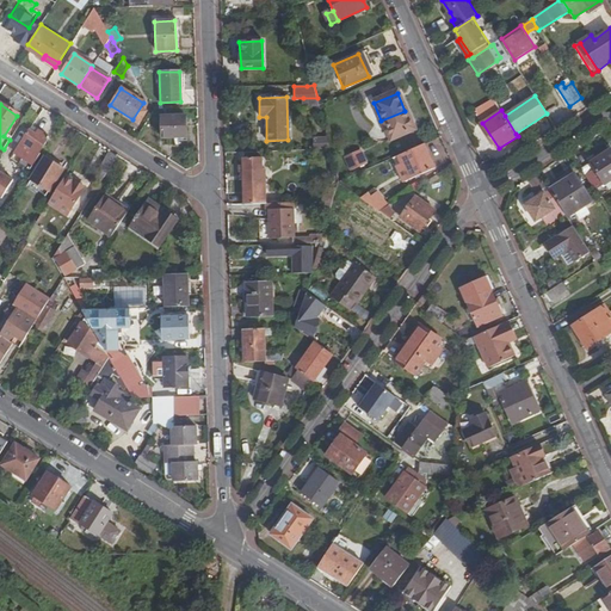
[(414,130),(405,111),(381,121),(390,141),(414,130)]
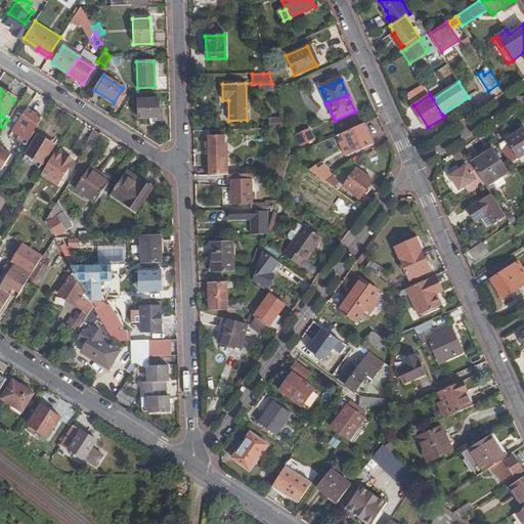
[(158,117),(157,99),(137,100),(138,118),(158,117)]
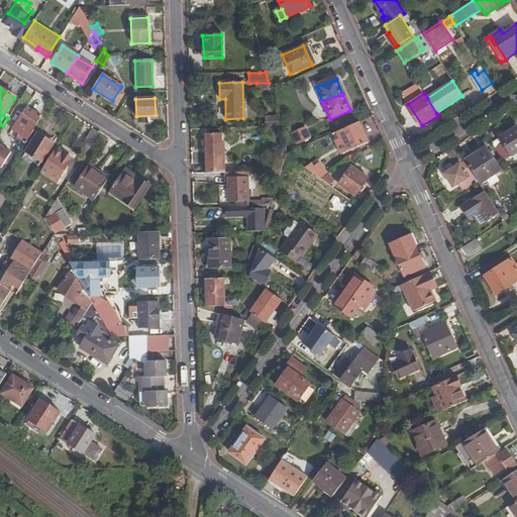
[(22,106),(17,103),(11,113),(16,116),(22,106)]
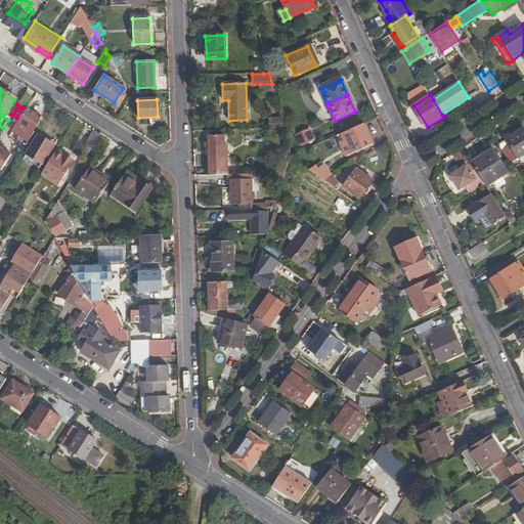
[(27,140),(41,118),(32,112),(29,116),(24,112),(11,131),(27,140)]
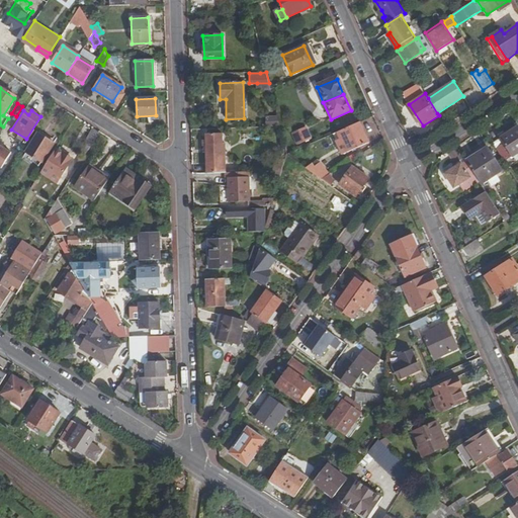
[(368,143),(359,123),(338,133),(346,152),(368,143)]
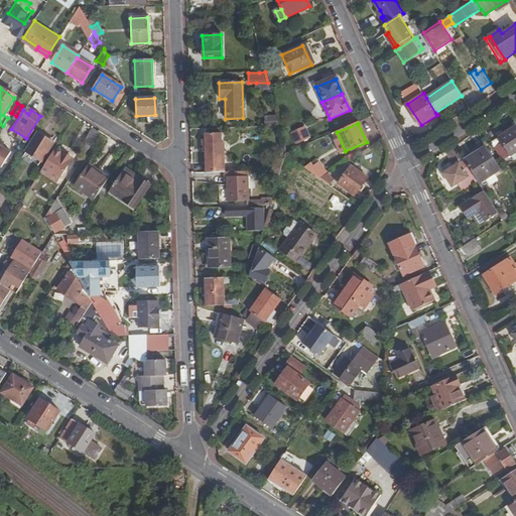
[(515,126),(491,142),(503,160),(515,151),(515,126)]
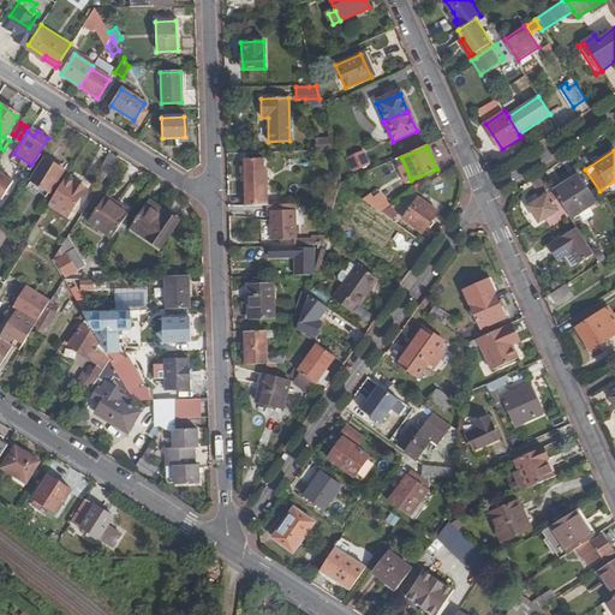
[(369,151),(348,156),(353,172),(372,167),(369,151)]
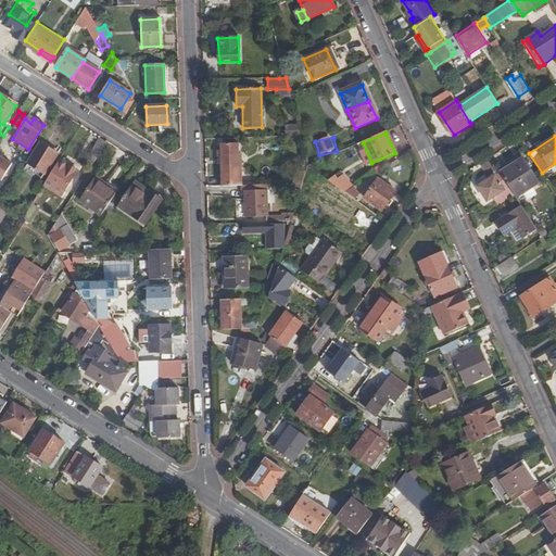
[(26,152),(28,149),(12,139),(10,142),(26,152)]
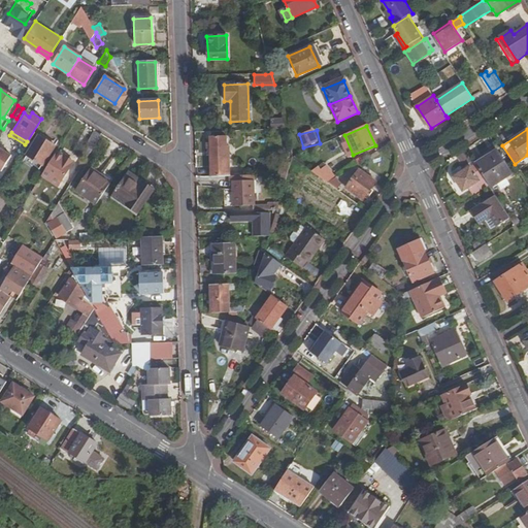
[(349,157),(353,155),(344,135),(339,137),(349,157)]
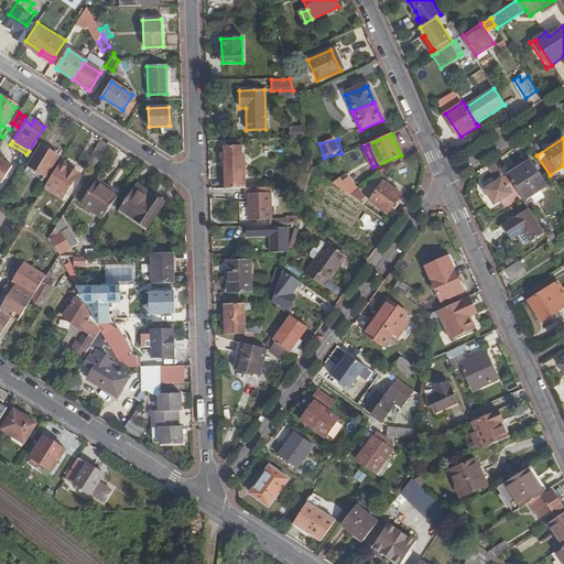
[(44,177),(57,155),(42,145),(28,166),(44,177)]
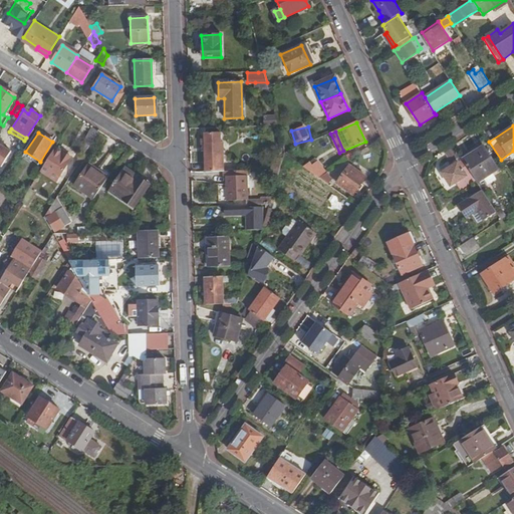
[(204,134),(204,172),(223,172),(223,142),(220,143),(219,134),(204,134)]
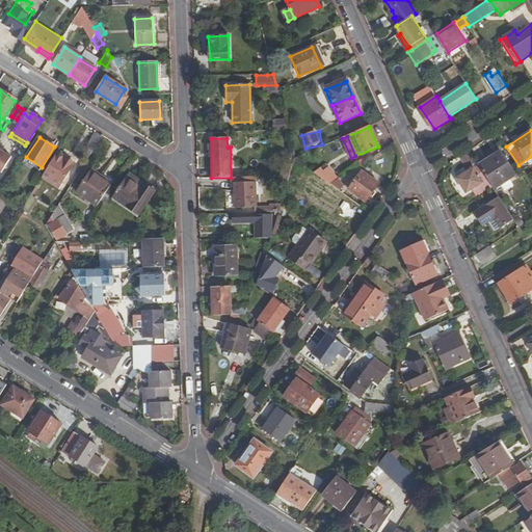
[(80,158),(85,162),(94,149),(87,145),(80,158)]
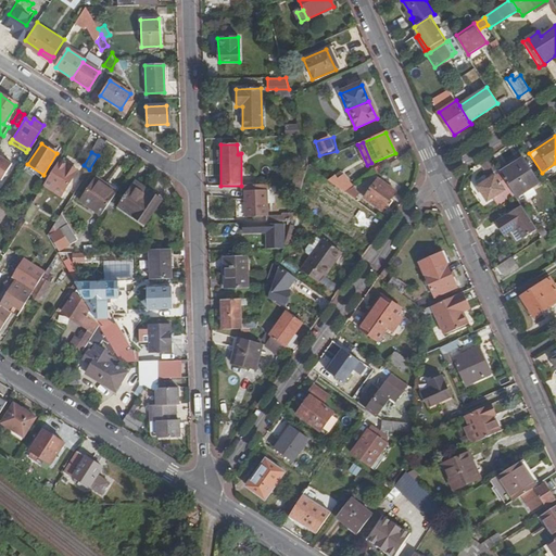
[(0,177),(10,181),(19,163),(0,154),(0,177)]
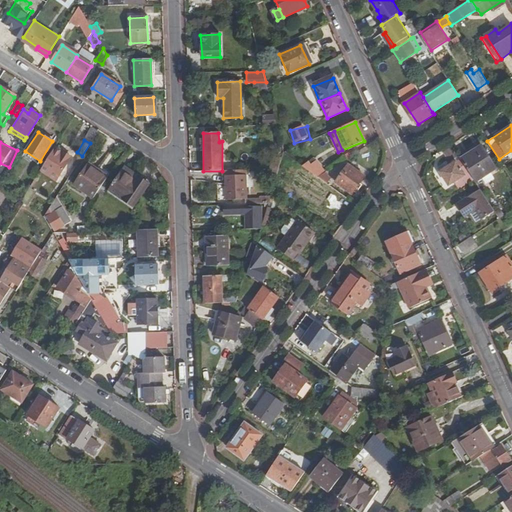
[(482,145),(461,159),(470,173),(475,180),(476,182),(497,168),(482,145)]
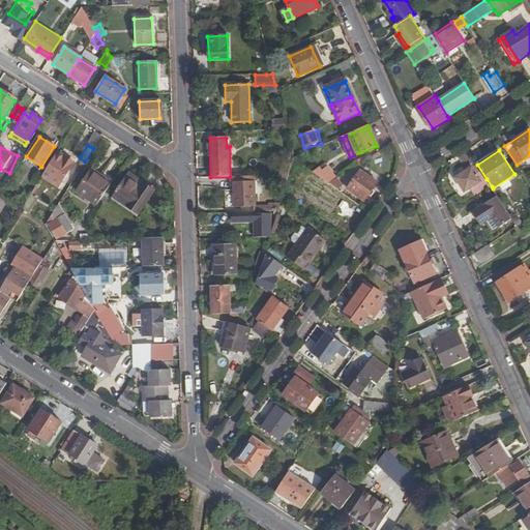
[(284,168),(283,175),(289,175),(293,159),(292,152),(287,153),(288,158),(286,169),(284,168)]
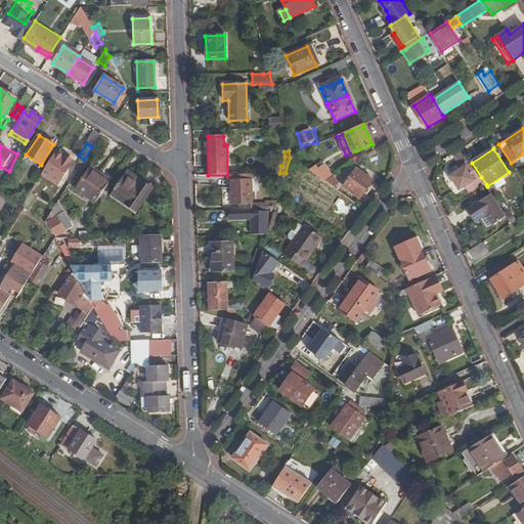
[(73,161),(55,151),(42,172),(58,183),(73,161)]
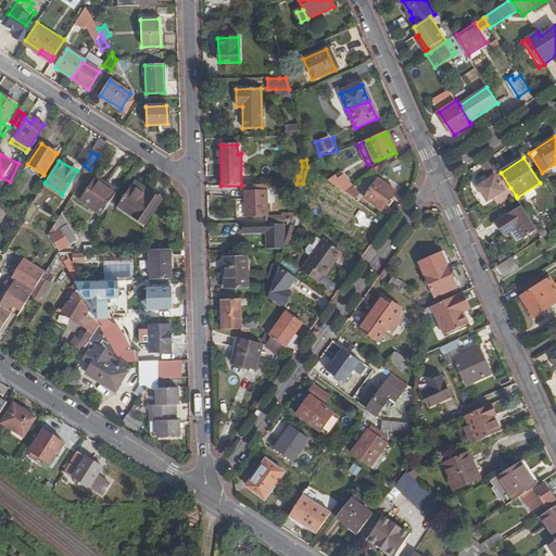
[(490,161),(483,165),(491,178),(495,175),(497,174),(490,161)]
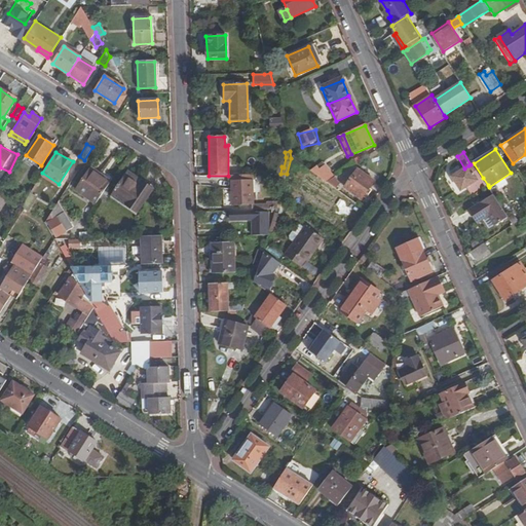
[(461,191),(483,178),(474,163),(470,166),(468,165),(464,168),(452,176),(461,191)]
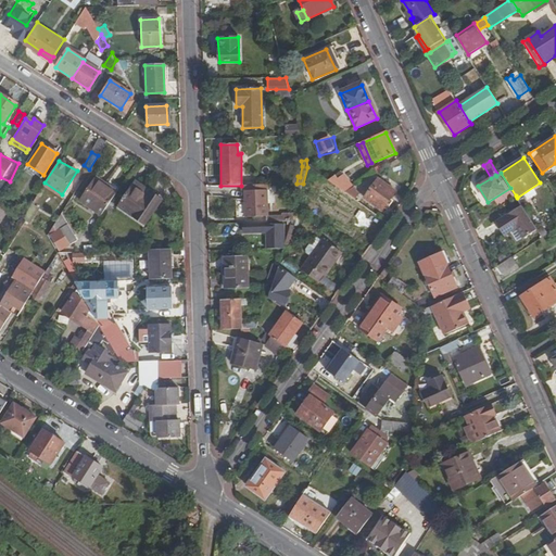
[(342,175),(331,184),(343,192),(350,186),(342,175)]
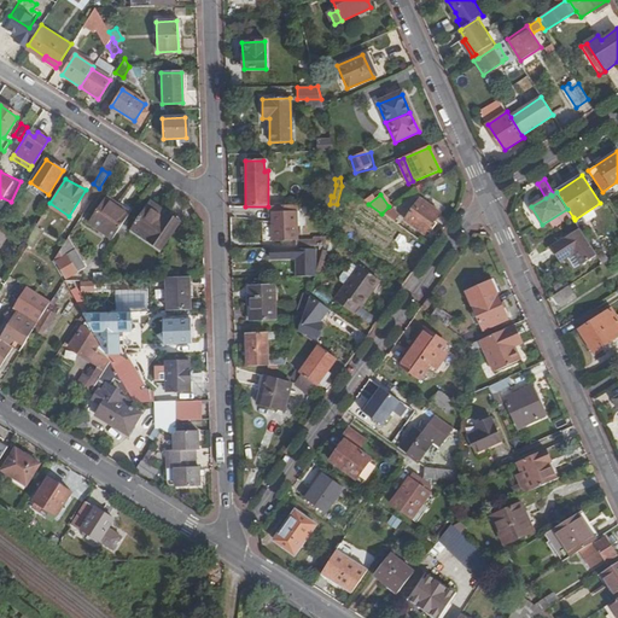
[(442,210),(421,197),(406,219),(426,232),(442,210)]
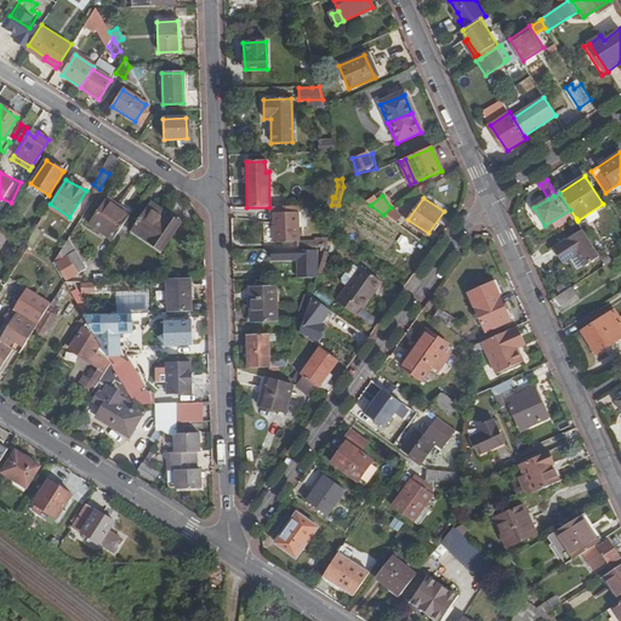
[(91,227),(114,243),(131,216),(123,210),(120,211),(107,203),(91,227)]
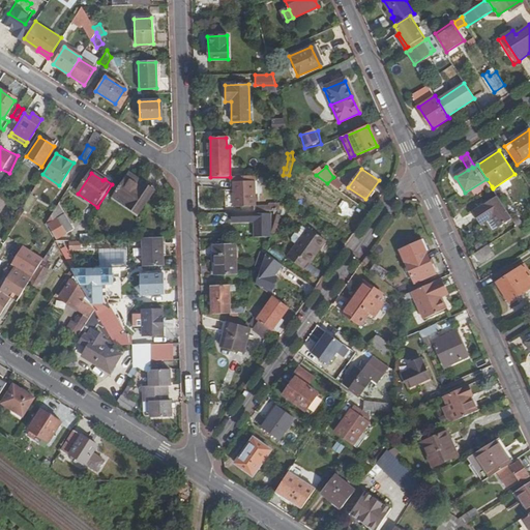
[(281,182),(286,183),(289,175),(283,175),(281,182)]
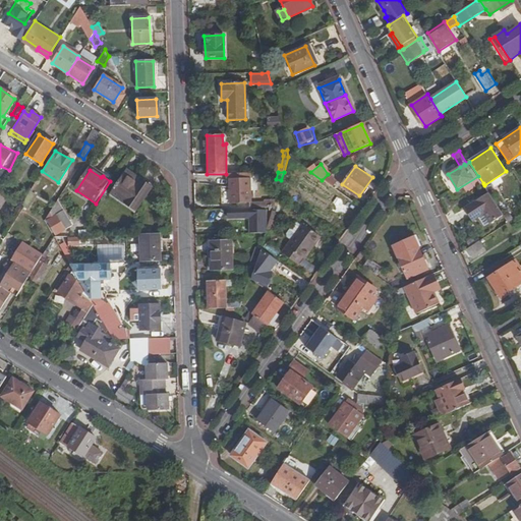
[(322,180),(310,172),(303,181),(301,184),(313,193),(311,195),(330,208),(326,213),(334,219),(337,214),(340,216),(347,207),(348,207),(352,201),(351,200),(322,180)]
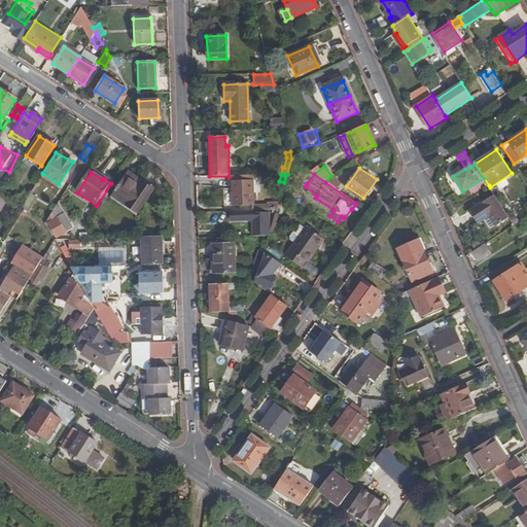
[(139,210),(154,186),(144,180),(141,184),(127,175),(114,196),(139,210)]
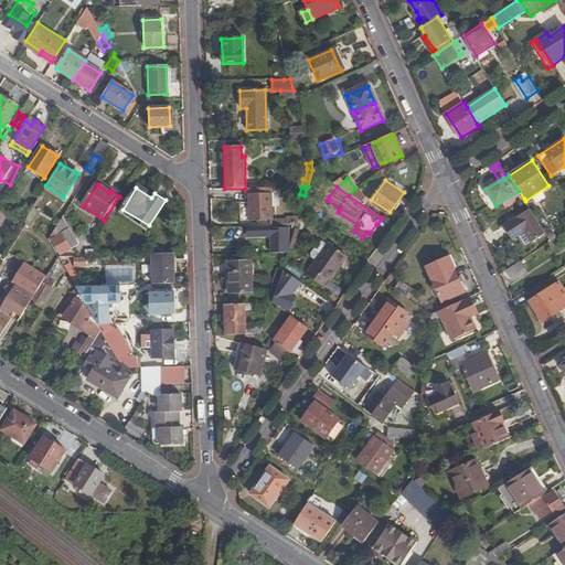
[(272,220),(270,193),(248,194),(249,220),(272,220)]
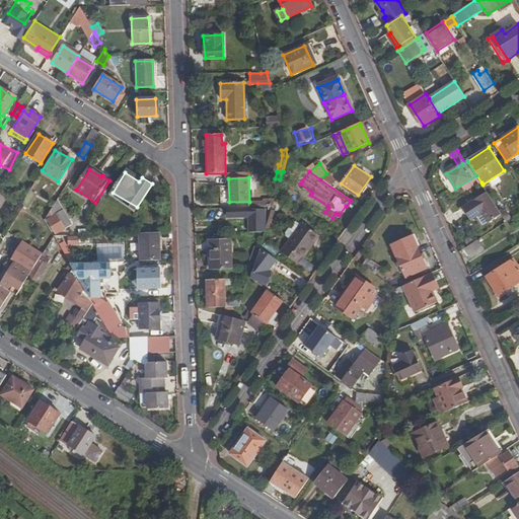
[(490,223),(502,215),(488,193),(464,208),(471,221),(484,214),(490,223)]
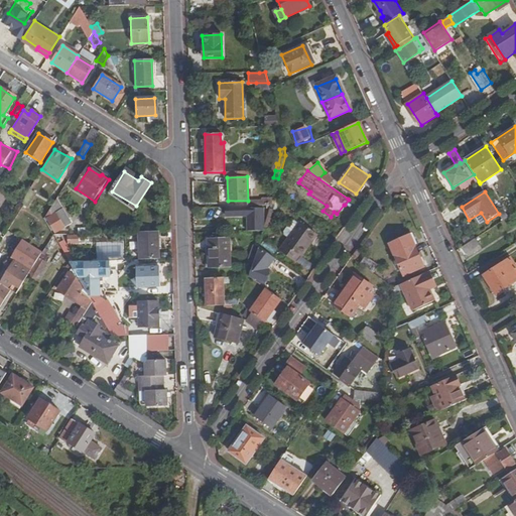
[(60,213),(53,203),(43,219),(44,220),(45,219),(54,233),(63,227),(56,215),(60,213)]
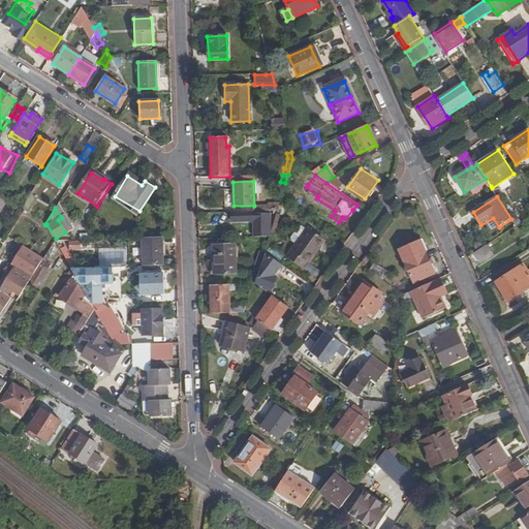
[(252,221),(253,237),(270,236),(269,214),(252,214),(252,212),(230,212),(231,221),(252,221)]
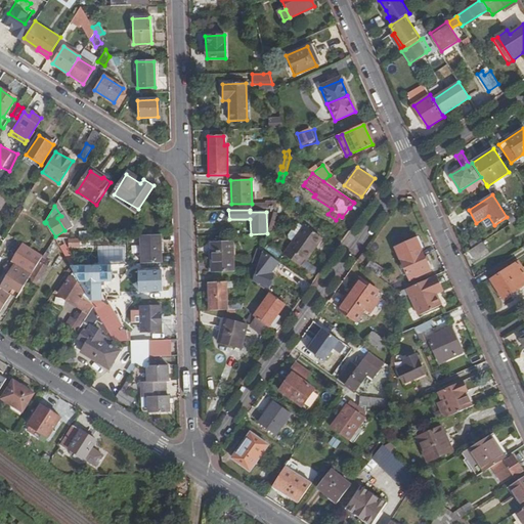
[(305,261),(322,238),(304,225),(303,228),(292,244),(284,255),(299,266),(303,260),(305,261)]
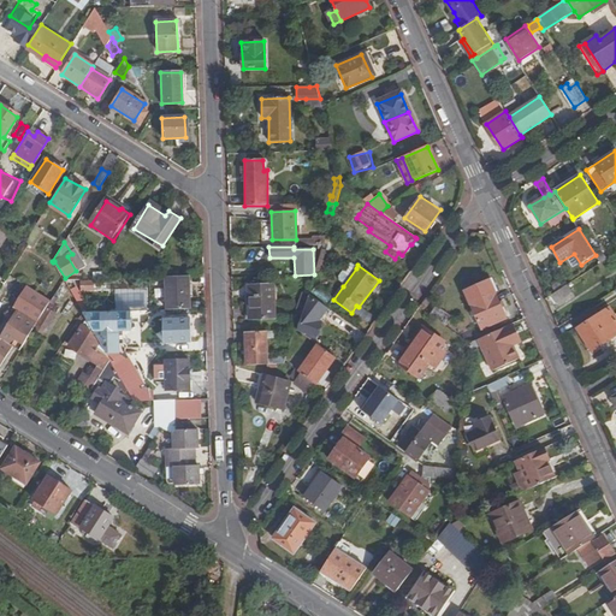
[(339,283),(343,286),(356,268),(353,265),(347,266),(338,278),(339,283)]
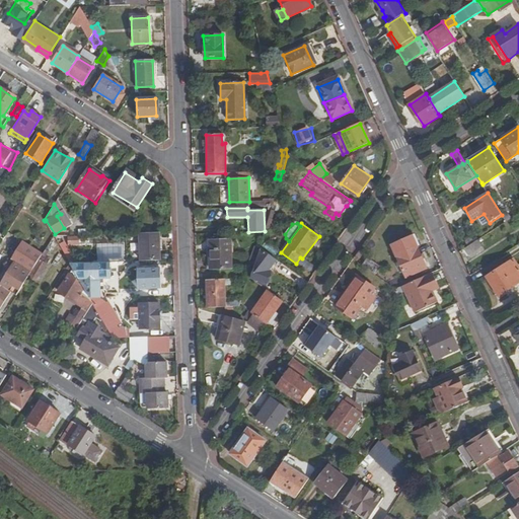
[(158,232),(139,232),(141,262),(160,261),(158,232)]
